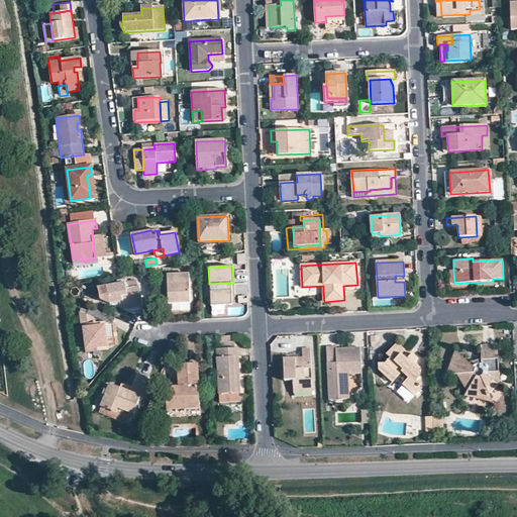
[(168,275),(169,304),(190,303),(189,274),(168,275)]
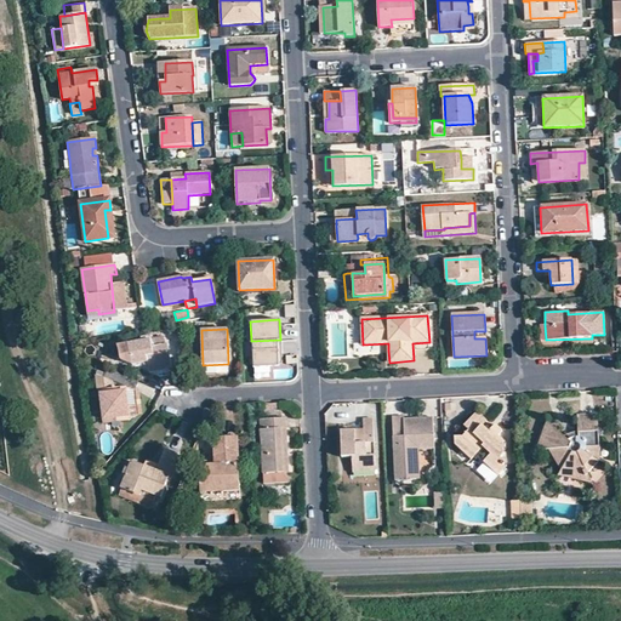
[(129,343),(132,365),(148,363),(149,372),(172,368),(169,345),(165,345),(164,337),(129,343)]
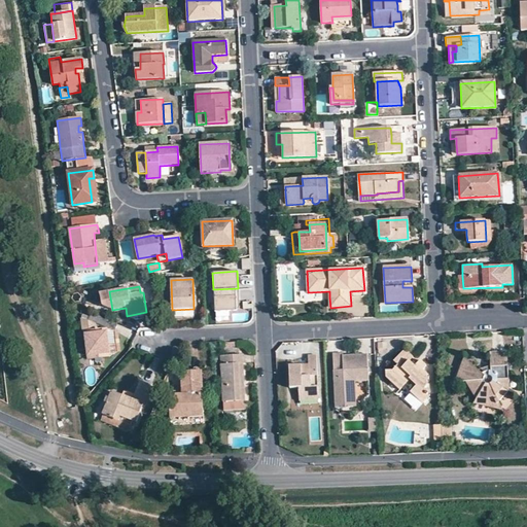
[(238,288),(213,289),(214,309),(237,308),(236,306),(239,306),(238,288)]
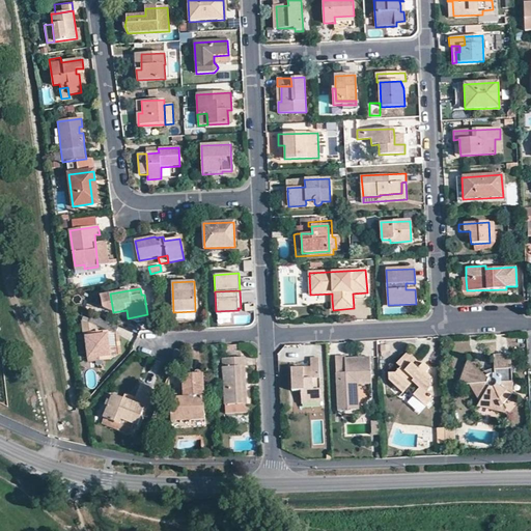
[(85,334),(98,332),(96,326),(81,322),(83,334),(85,334)]
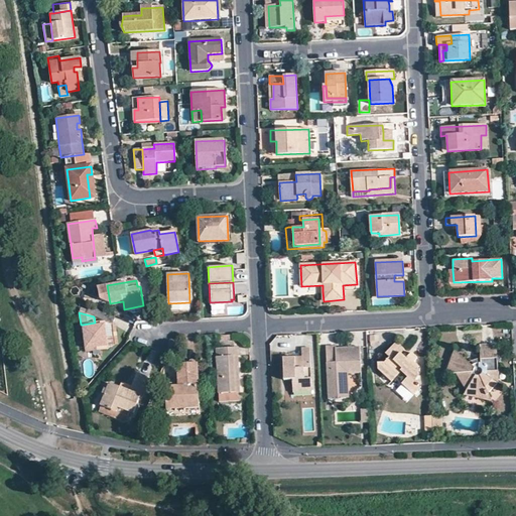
[(104,321),(95,323),(83,325),(87,352),(94,351),(100,350),(107,350),(106,338),(104,321)]
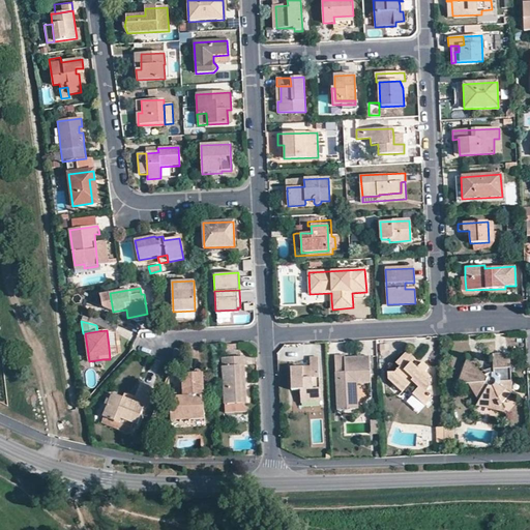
[(395,363),(400,367),(404,371),(411,363),(414,359),(407,352),(395,363)]
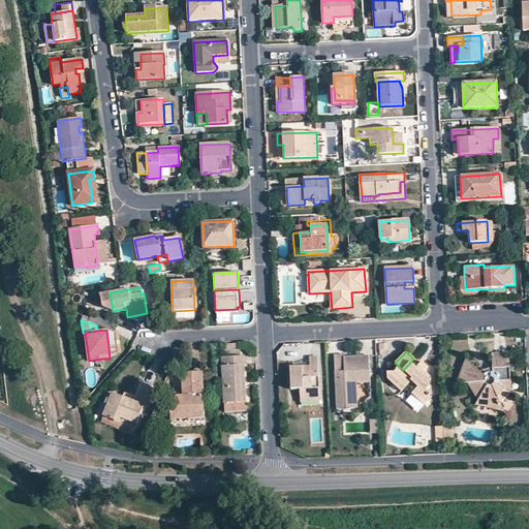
[(491,354),(492,369),(508,367),(508,353),(491,354)]
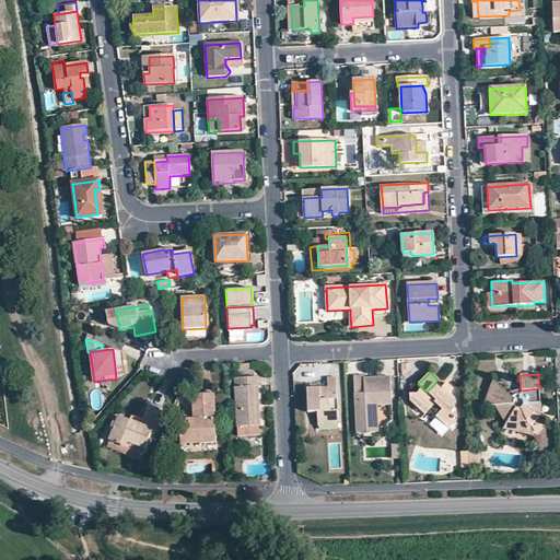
[(393,377),(375,377),(375,384),(368,385),(368,378),(368,375),(357,375),(360,434),(378,433),(377,406),(394,405),(393,377)]
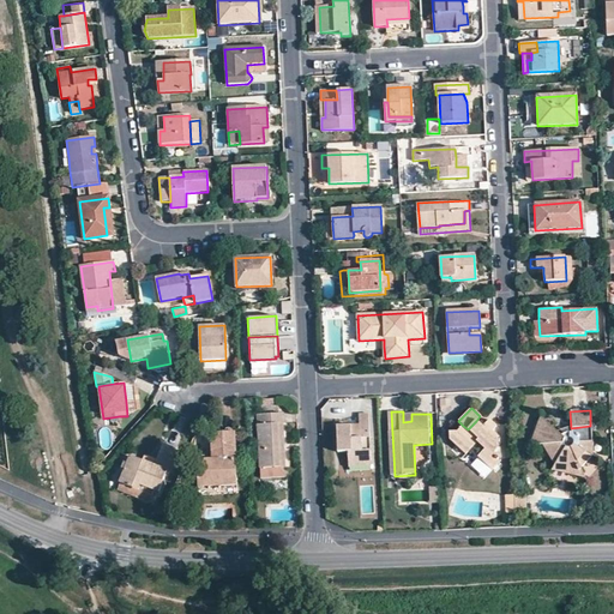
[(257,415),(258,426),(282,425),(282,414),(257,415)]
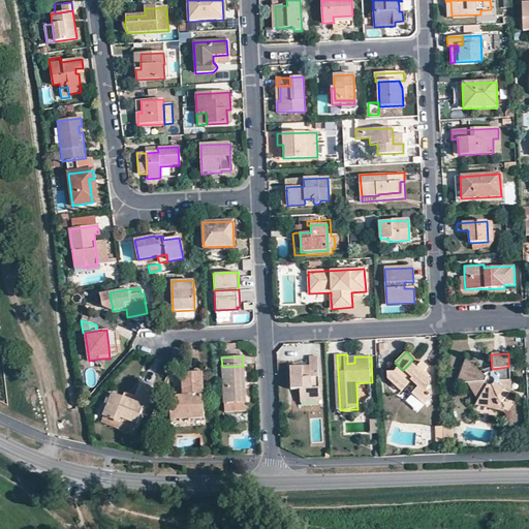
[(304,378),(303,366),(290,366),(291,390),(301,389),(301,397),(306,402),(316,401),(323,398),(321,356),(312,356),(312,365),(313,372),(310,372),(311,377),(304,378)]
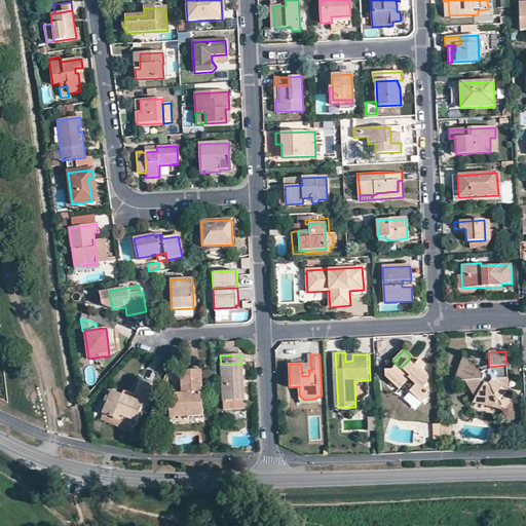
[(414,366),(408,361),(401,368),(397,365),(391,370),(384,371),(384,377),(399,389),(408,379),(414,385),(409,391),(421,403),(427,396),(427,391),(423,388),(427,384),(426,373),(421,370),(425,366),(419,360),(414,366)]
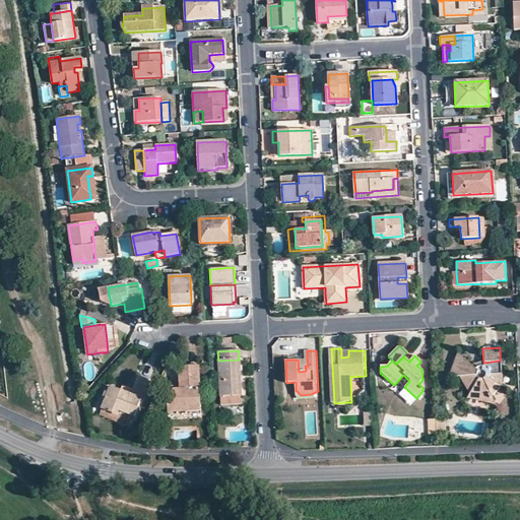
[(500,361),(483,363),(483,366),(480,367),(478,367),(476,368),(474,369),(459,355),(456,359),(455,361),(453,365),(452,371),(452,377),(463,377),(463,385),(471,390),(469,395),(484,398),(485,400),(501,385),(502,373),(501,373),(500,361)]
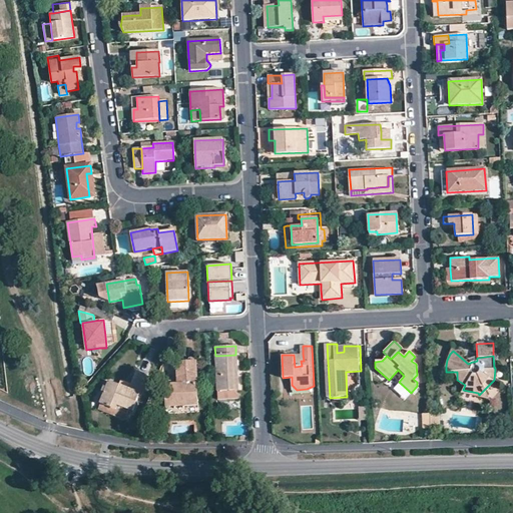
[(303,354),(294,355),(295,367),(302,366),(301,361),(304,361),(303,354)]
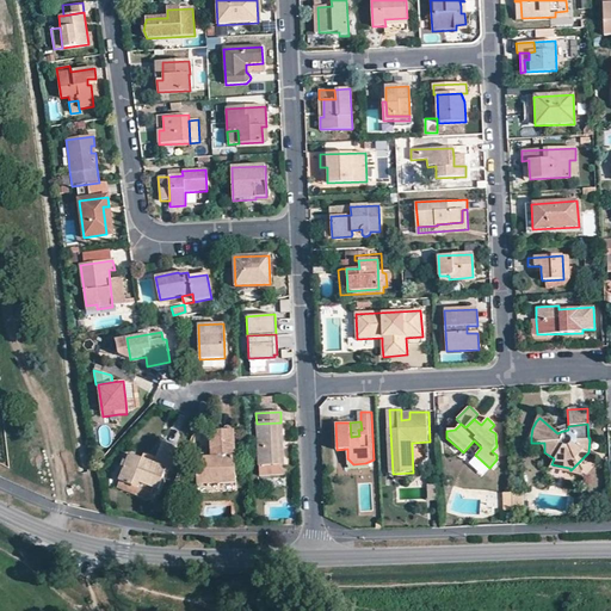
[(281,423),(257,424),(259,467),(283,466),(281,423)]
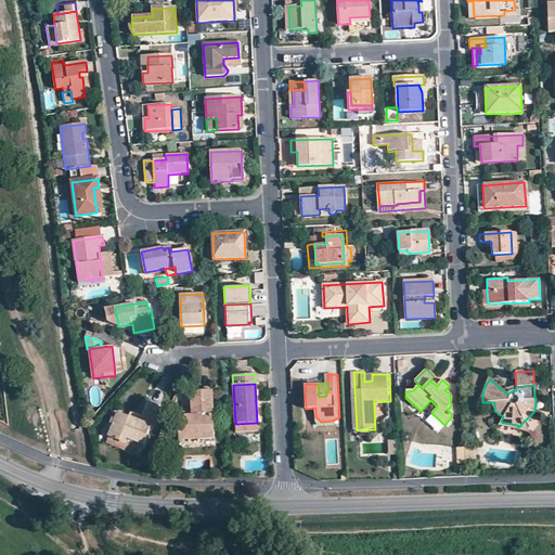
[(193,416),(178,417),(179,440),(214,438),(211,392),(191,392),(193,416)]
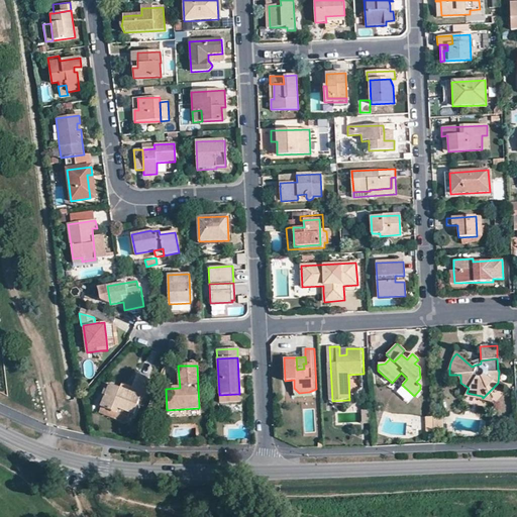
[(137,374),(132,387),(130,393),(140,397),(148,378),(137,374)]
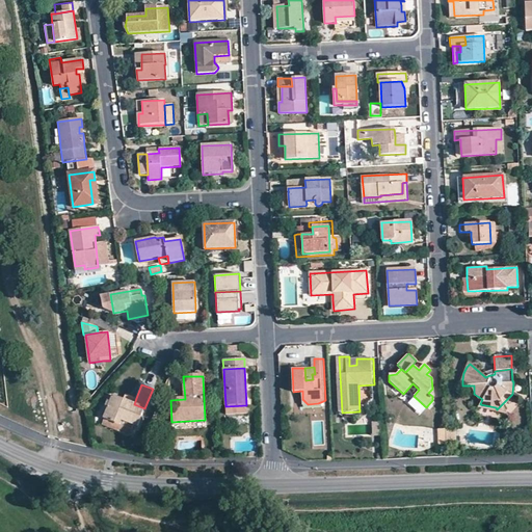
[(126,393),(124,400),(134,404),(136,398),(126,393)]
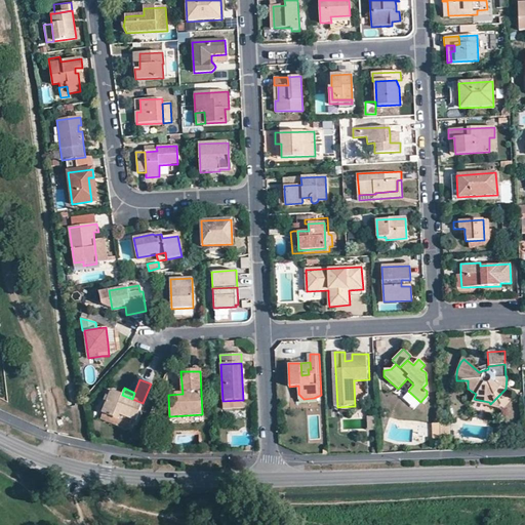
[(104,413),(130,423),(131,420),(135,421),(143,403),(132,399),(122,395),(112,391),(104,413)]
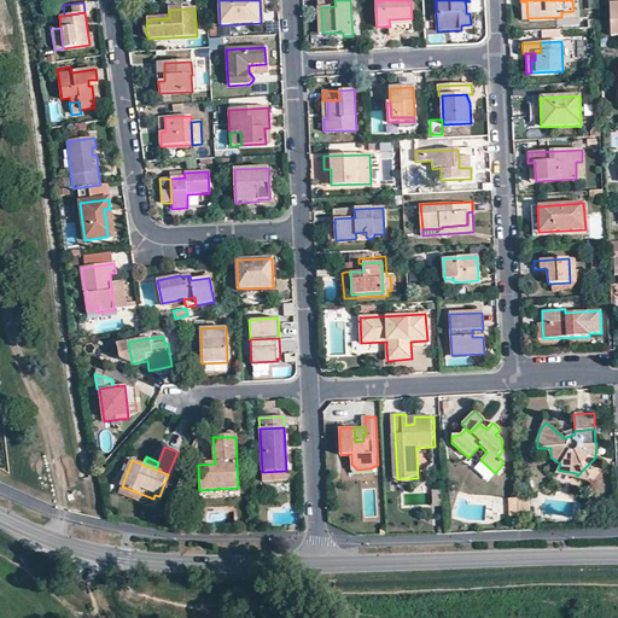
[(287,481),(286,471),(262,472),(262,482),(287,481)]
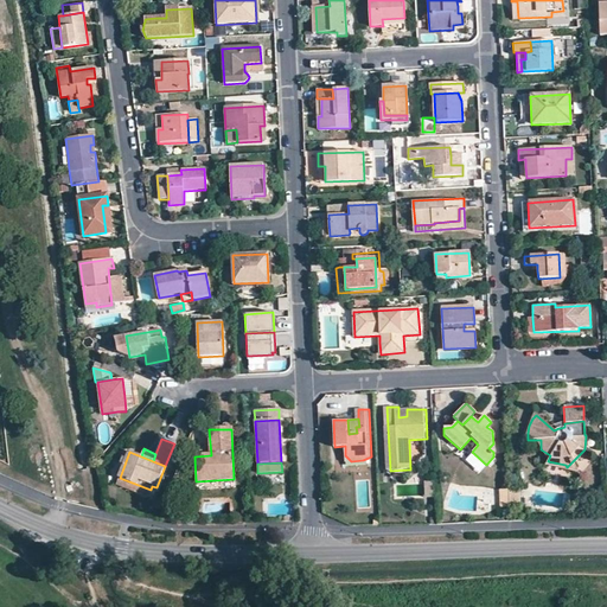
[(147,499),(151,490),(120,478),(116,486),(147,499)]
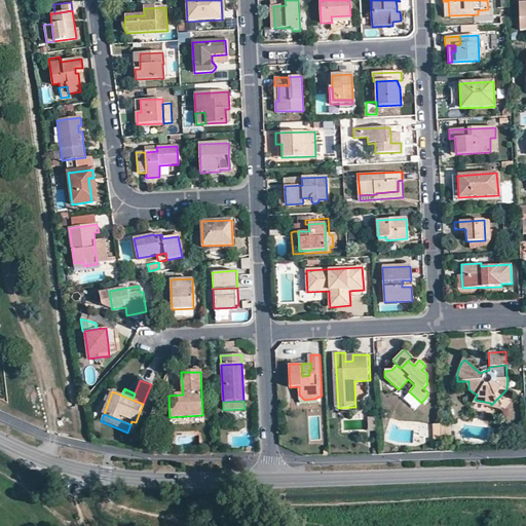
[(433,424),(433,439),(448,439),(448,424),(433,424)]
